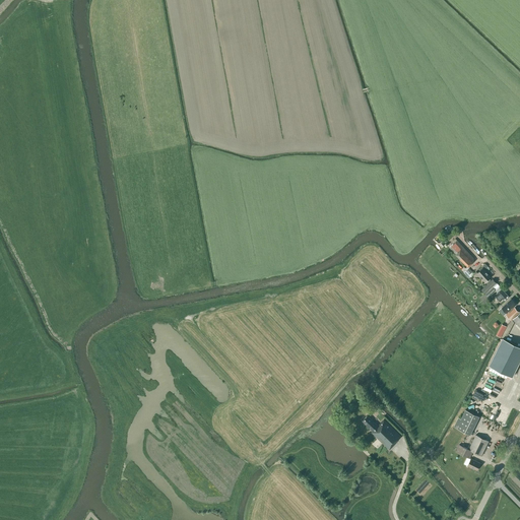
[(468,267),(473,262),(473,258),(457,241),(453,244),(453,243),(450,247),(456,253),(455,254),(468,267)]
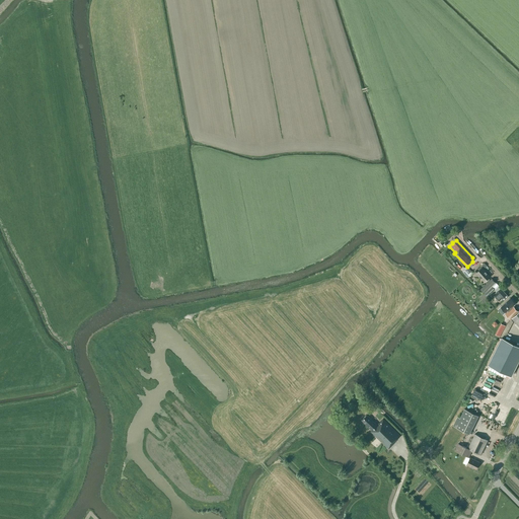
[(485,281),(490,277),(482,268),(476,273),(485,281)]
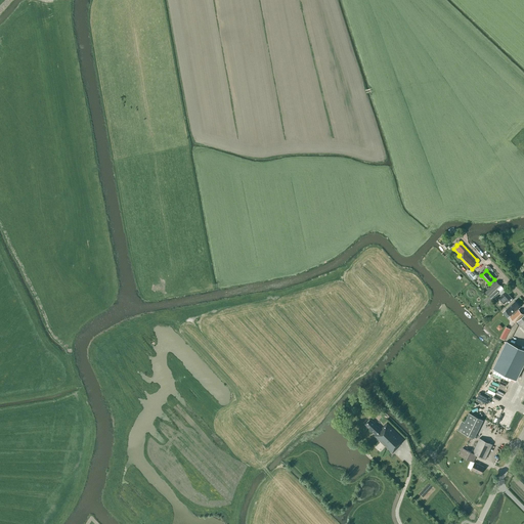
[(496,281),(485,292),(489,296),(496,289),(500,286),(496,281)]
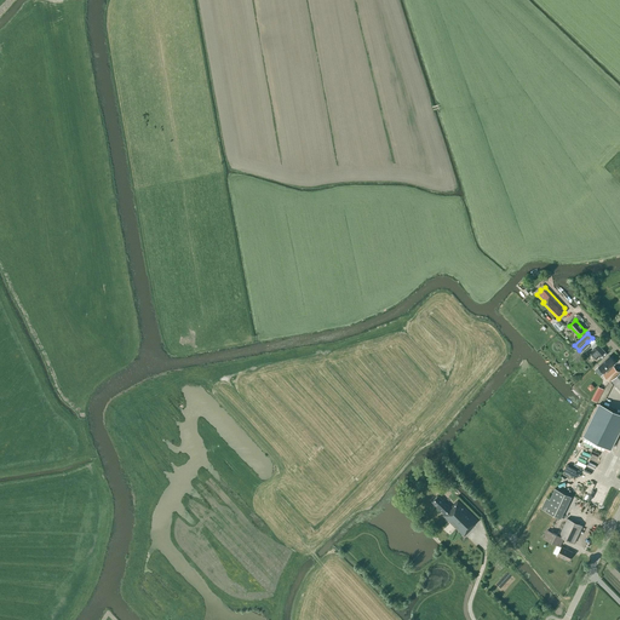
[(579,350),(583,354),(591,345),(589,343),(579,350)]
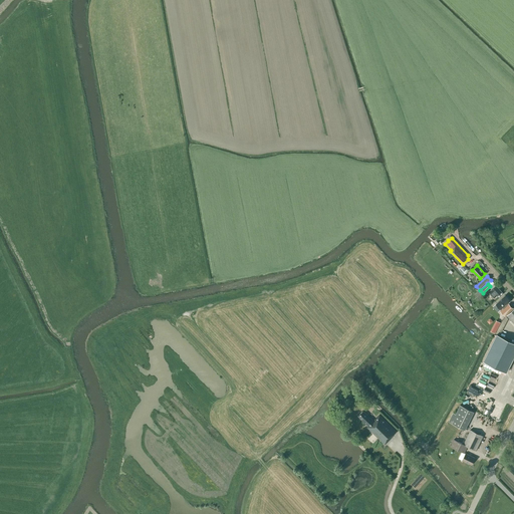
[(499,297),(503,293),(502,291),(496,285),(489,291),(494,298),(497,295),(499,297)]
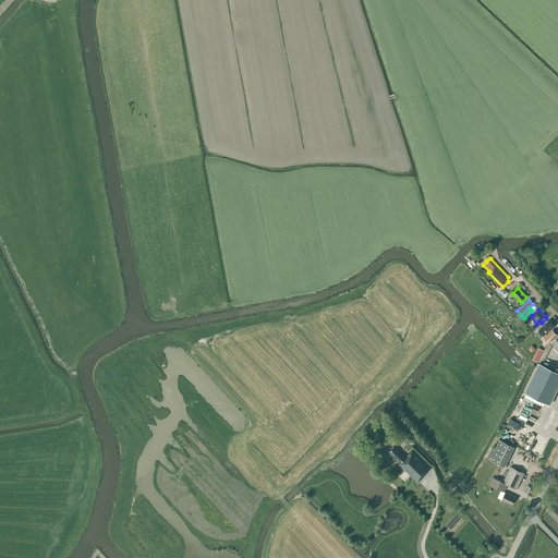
[(548,320),(538,329),(544,335),(546,332),(547,334),(543,338),(547,343),(557,335),(552,329),(550,330),(549,329),(554,326),(548,320)]
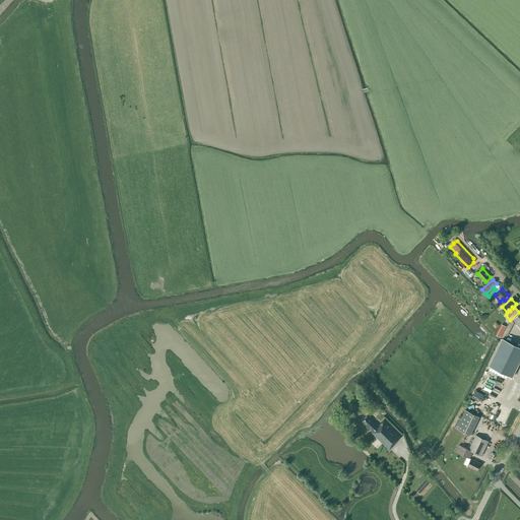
[(502,324),(496,335),(498,336),(501,337),(507,327),(503,325),(502,324)]
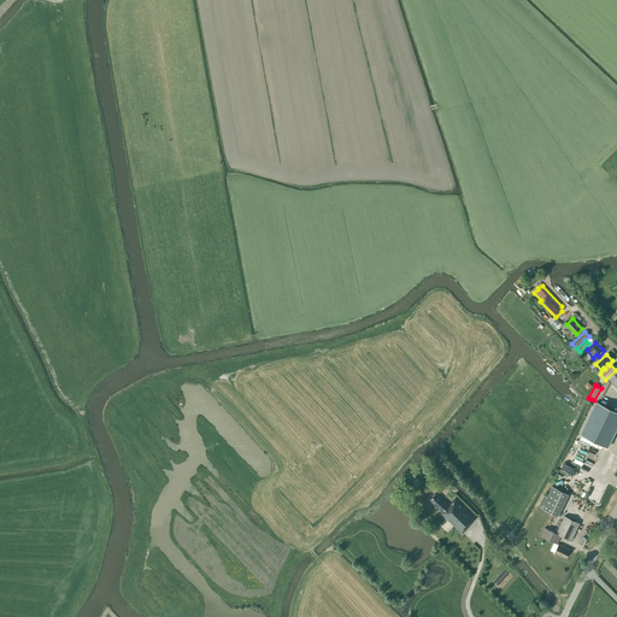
[(599,444),(598,446),(606,450),(616,427),(616,411),(597,401),(580,434),(599,444)]
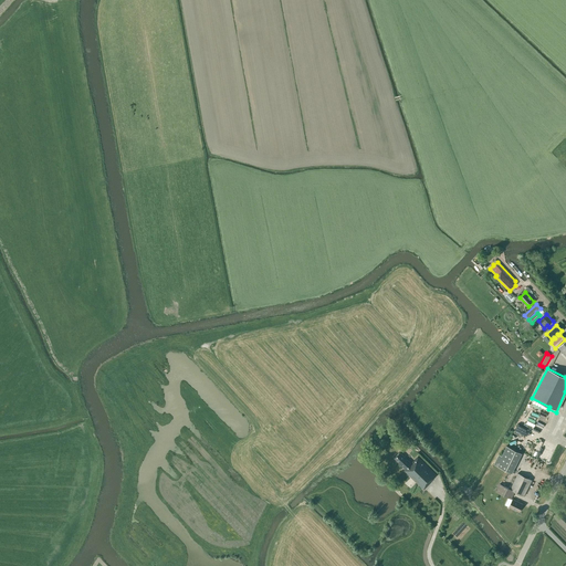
[(502,452),(499,451),(494,462),(513,470),(522,449),(506,442),(502,452)]
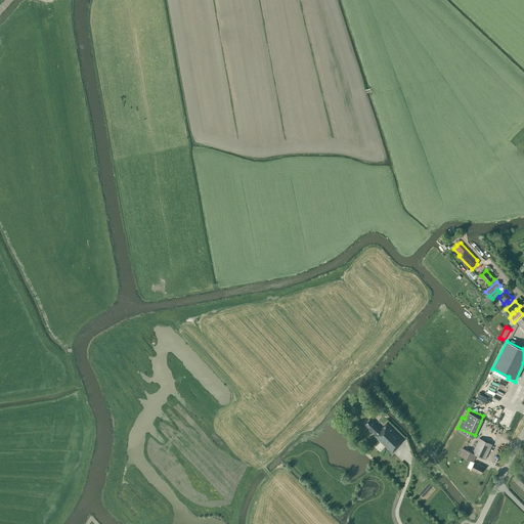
[(381,429),(370,419),(364,424),(376,434),(375,435),(393,453),(403,443),(403,442),(406,439),(388,422),(381,429)]
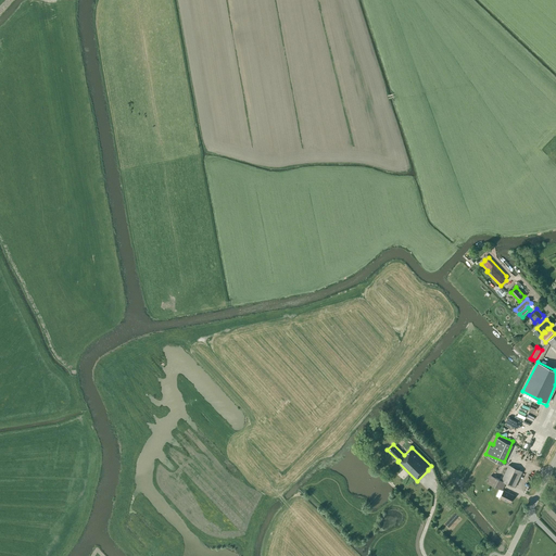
[(515,488),(522,471),(508,465),(501,480),(491,476),(488,482),(502,490),(505,482),(515,488)]
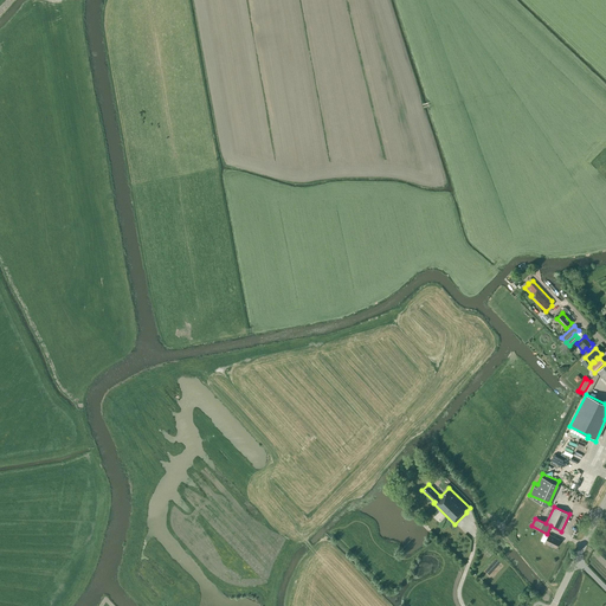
[(545,542),(556,548),(560,540),(549,534),(545,542)]
